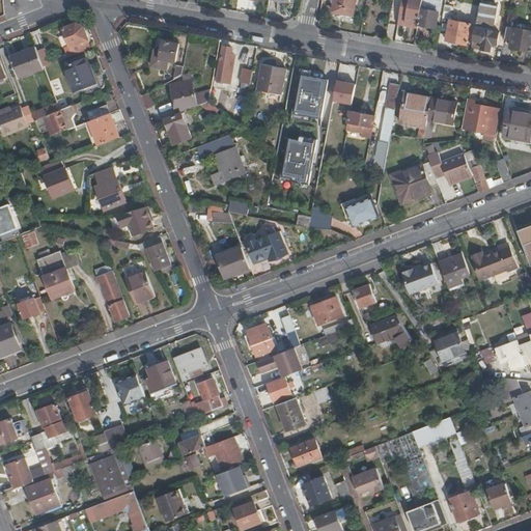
[(353,19),(356,0),(336,0),(334,10),(341,11),(341,17),(353,19)]
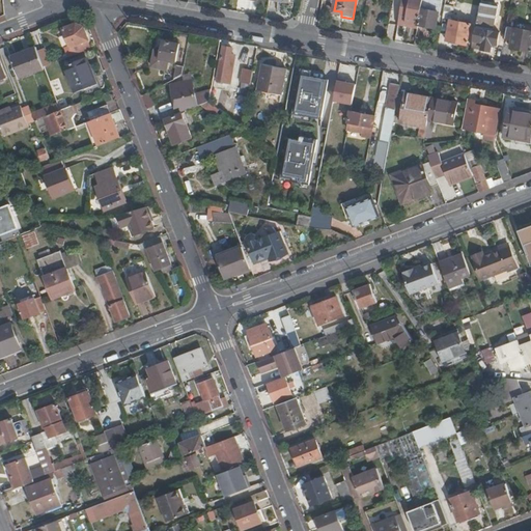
[(410,0),(407,21),(416,23),(420,0),(410,0)]
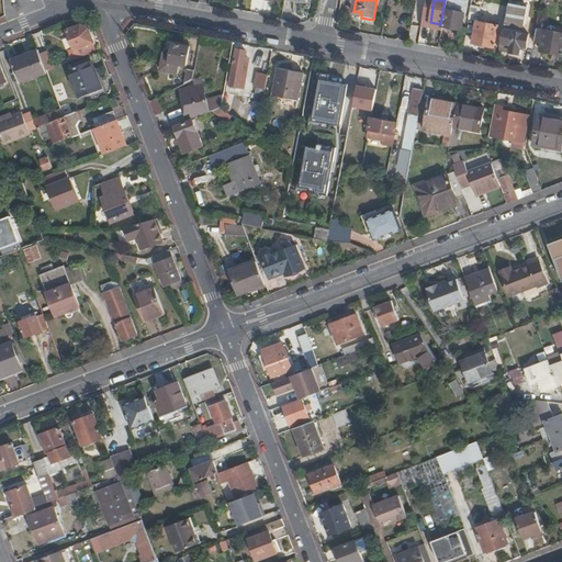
[(445,0),(440,24),(461,29),(464,12),(467,12),(469,1),(464,0),(445,0)]
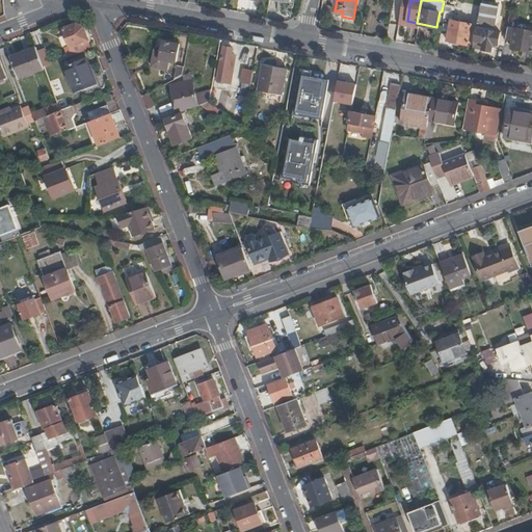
[(482,1),(478,22),(474,46),(493,50),(494,43),(500,44),(503,32),(496,30),(500,5),(482,1)]
